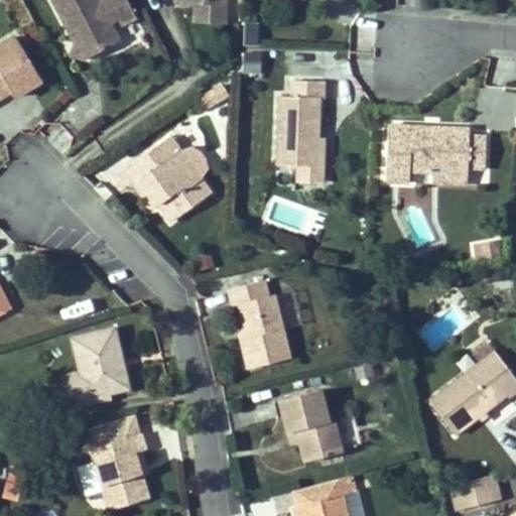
[(99,0),(98,1),(97,0),(52,0),(76,42),(101,50),(119,40),(109,23),(117,18),(121,25),(136,17),(126,0),(99,0)]
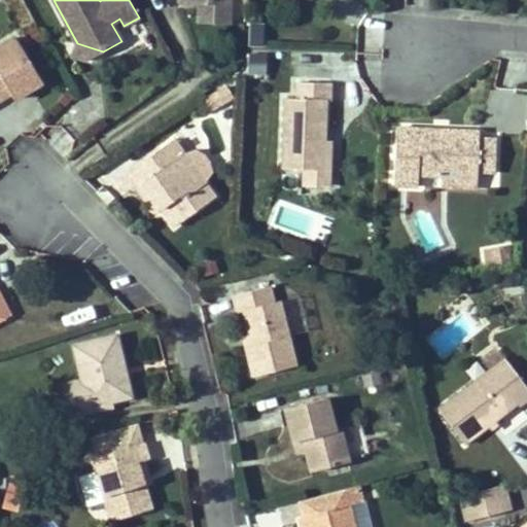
[(229,24),(230,5),(201,4),(200,23),(229,24)]
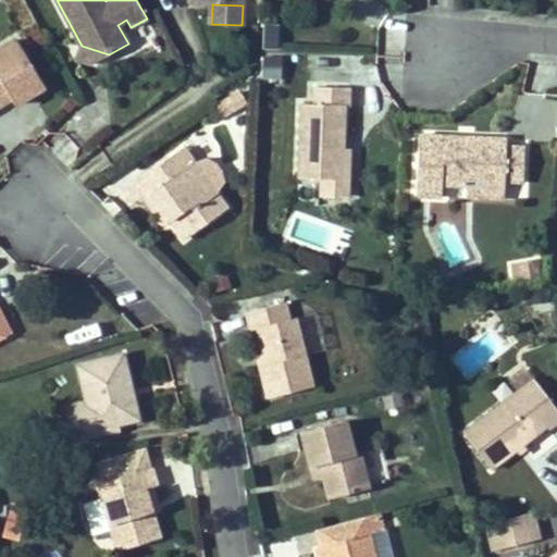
[(45,42),(38,27),(27,33),(34,48),(45,42)]
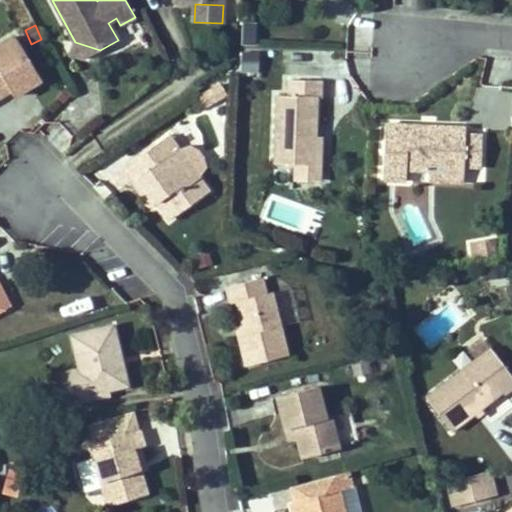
[(254,43),(255,28),(242,27),(242,43),(254,43)]
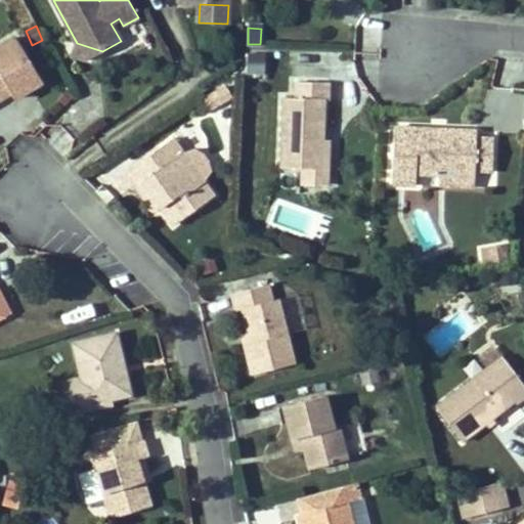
[(0,79),(1,78),(11,95),(13,98),(40,83),(28,62),(30,60),(15,37),(0,45),(0,79)]
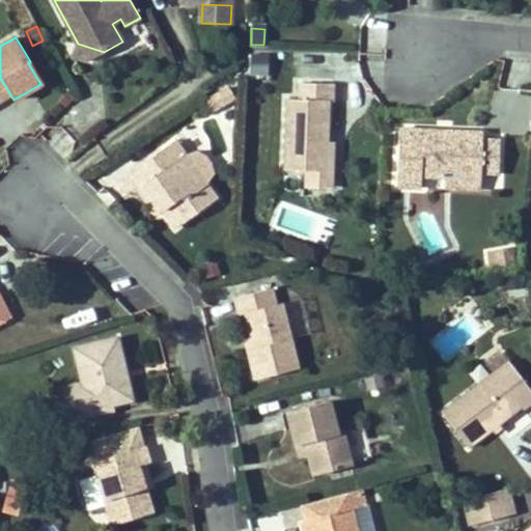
[(104,52),(78,44),(73,56),(87,61),(104,52)]
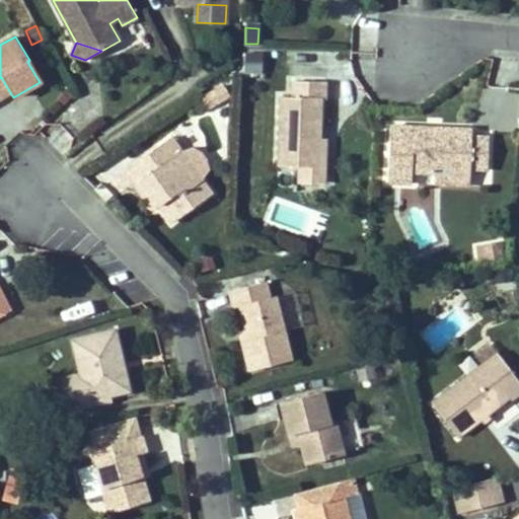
[(262,72),(262,54),(246,53),(245,72),(262,72)]
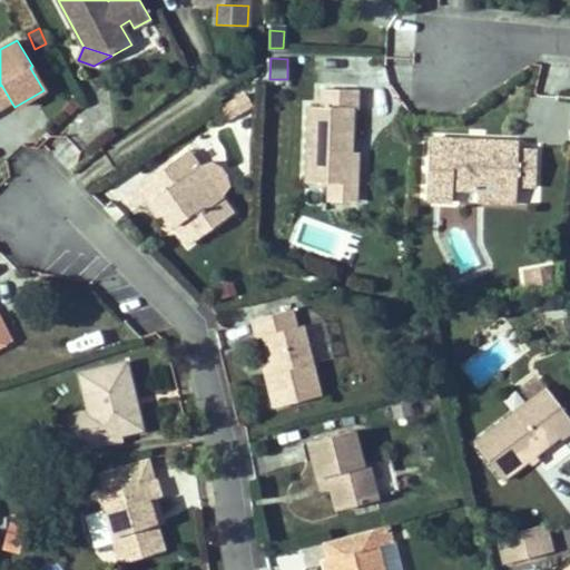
[(0,110),(12,104),(1,85),(0,86),(0,110)]
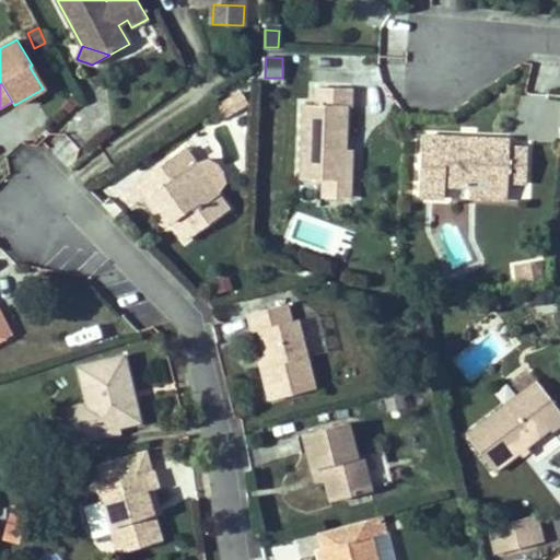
[(345,149),(347,107),(351,107),(351,89),(316,86),(315,104),(303,104),(300,178),(323,179),(343,181),(345,149)]
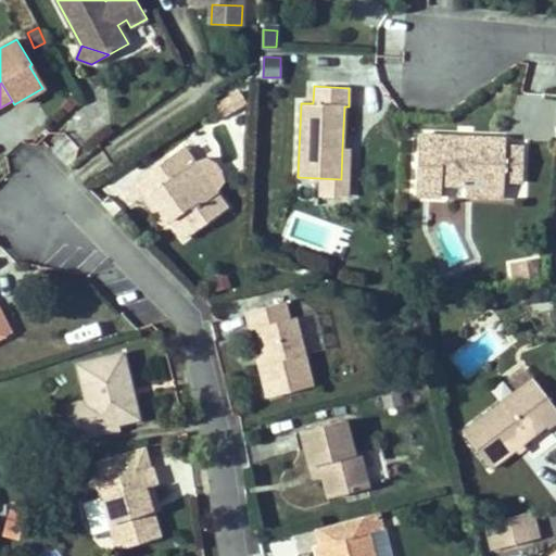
[(247,102),(240,91),(228,98),(234,109),(247,102)]
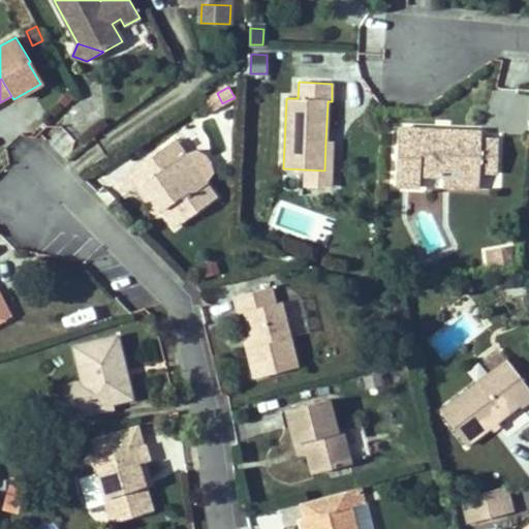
[(526,134),(528,110),(528,92),(492,88),(488,129),(526,134)]
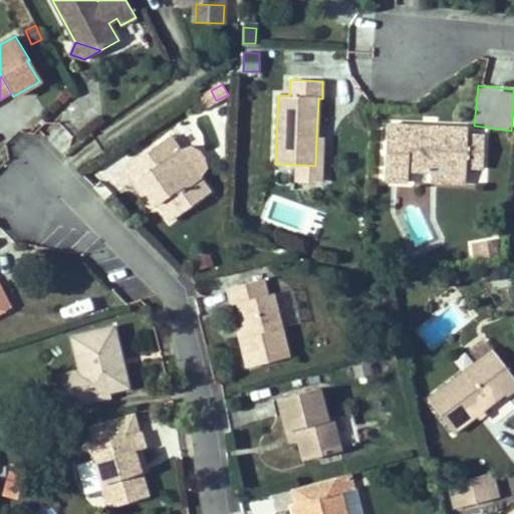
[(63,103),(71,95),(66,89),(57,97),(63,103)]
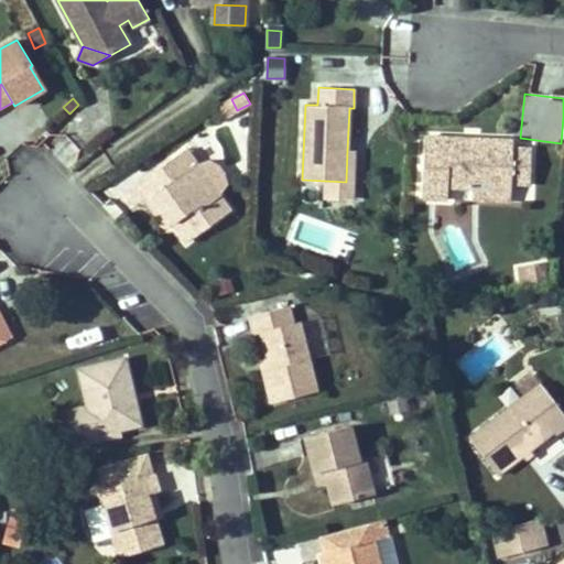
[(237,110),(231,99),(218,107),(225,118),(237,110)]
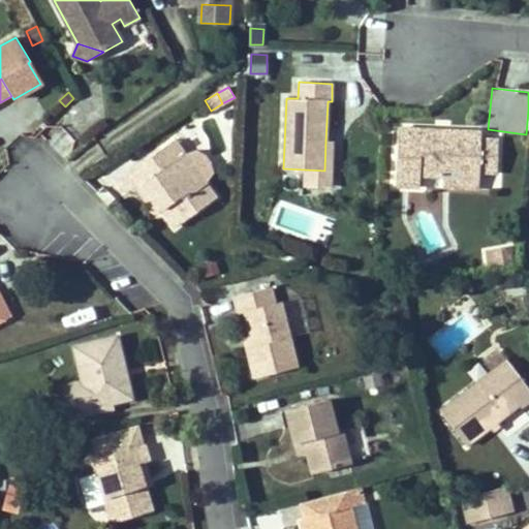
[(497,173),(498,139),(480,138),(480,131),(447,130),(447,136),(438,135),(439,130),(398,128),(395,186),(418,187),(419,175),(443,176),(443,170),(479,172),(497,173)]
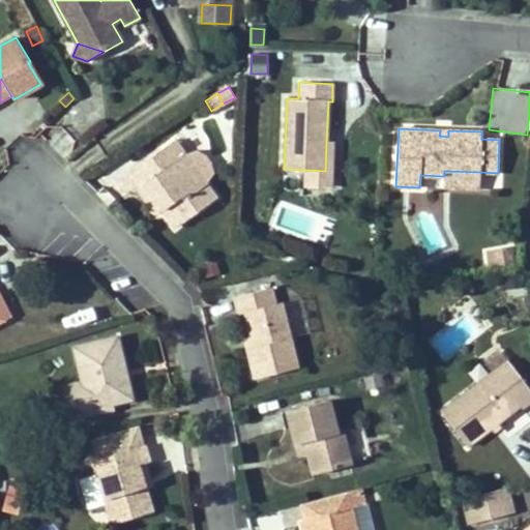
[(206,183),(212,174),(211,165),(204,155),(197,151),(185,154),(175,140),(128,173),(139,187),(144,184),(163,210),(176,228),(217,198),(206,183)]
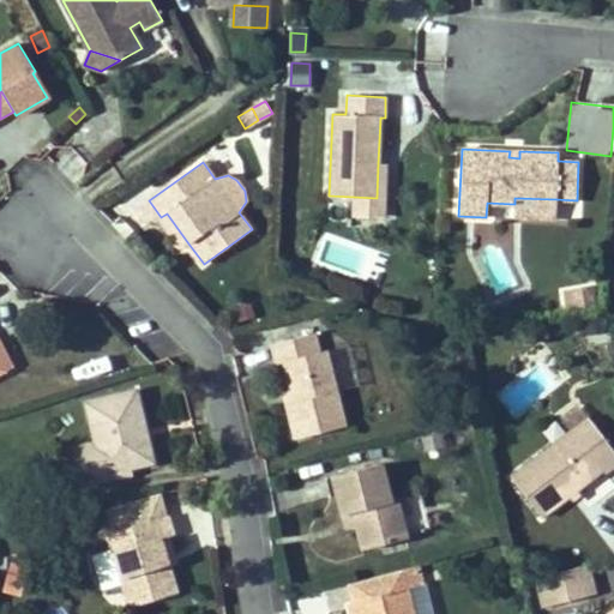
[(384,215),(385,164),(378,163),(377,198),(354,197),(354,214),(384,215)]
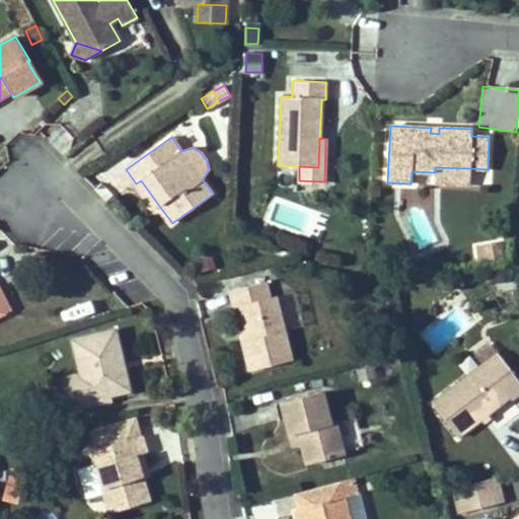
[(469,180),(470,168),(435,167),(435,172),(435,179),(469,180)]
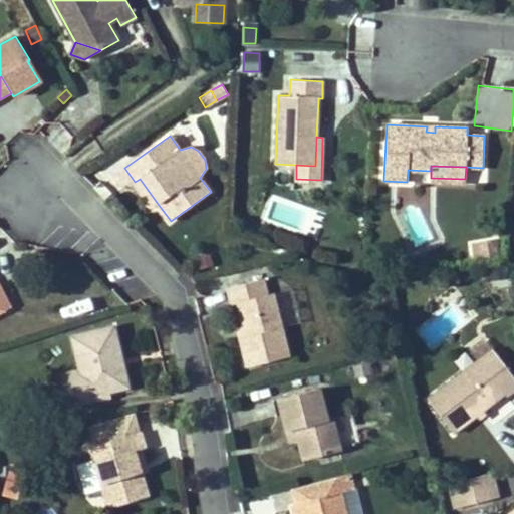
[(158,204),(140,179),(135,182),(153,208),(158,204)]
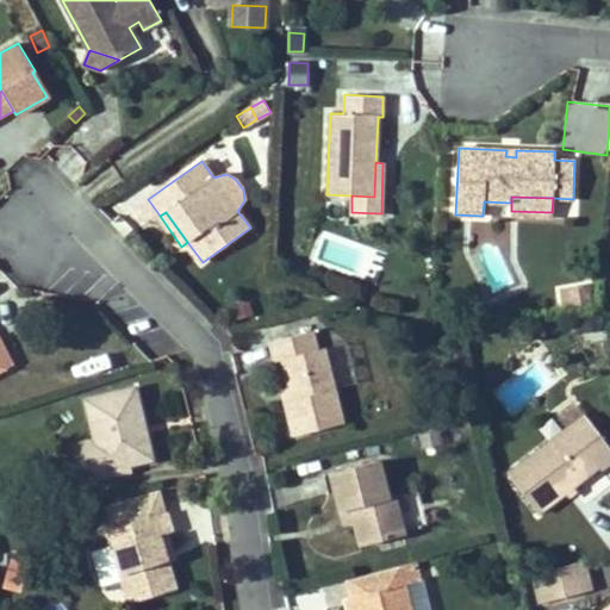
[(591,302),(589,287),(566,291),(568,306),(591,302)]
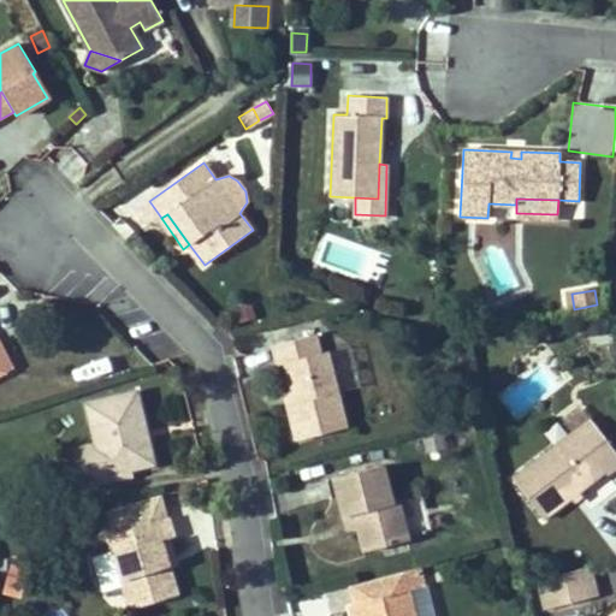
[(255,318),(252,304),(234,309),(237,323),(255,318)]
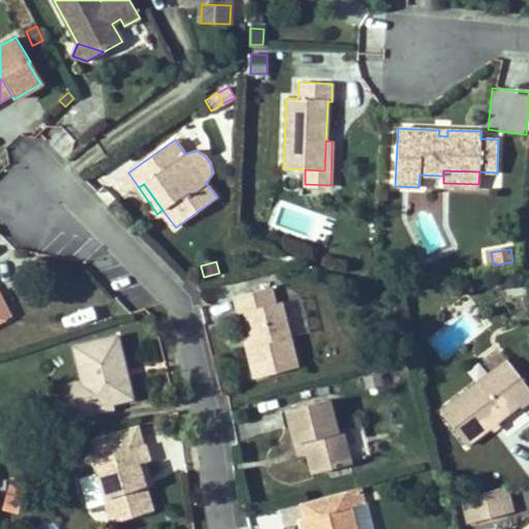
[(518,283),(517,273),(503,276),(505,285),(518,283)]
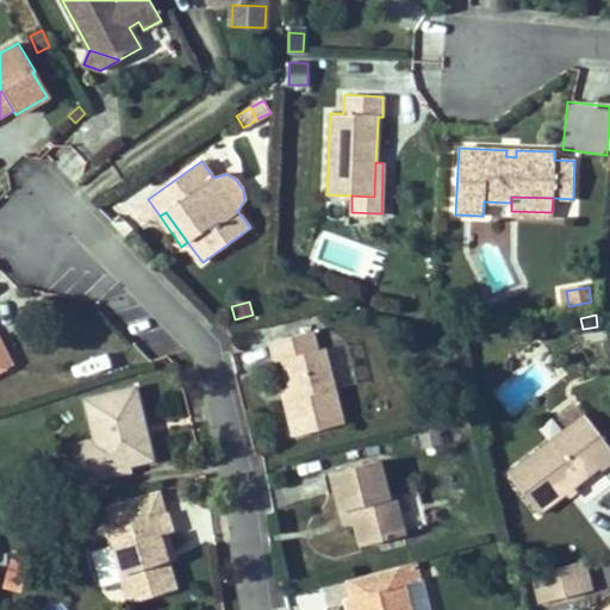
[(341,424),(323,349),(316,350),(311,331),(271,342),(275,362),(282,360),(292,398),(285,400),(293,436),(341,424)]
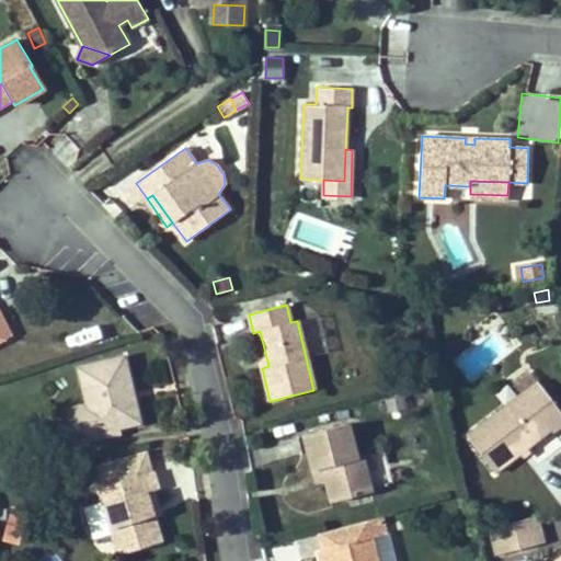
[(9,334),(0,316),(0,329),(4,338),(9,334)]
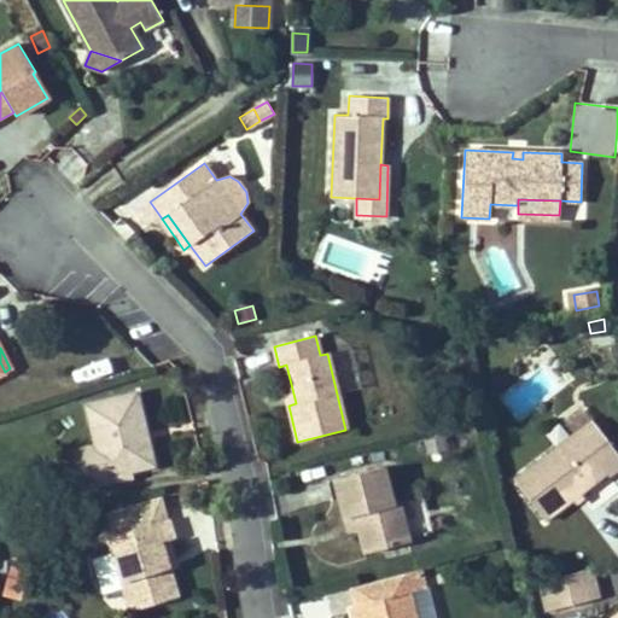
[(296,403),(293,391),(285,394),(289,406),(296,403)]
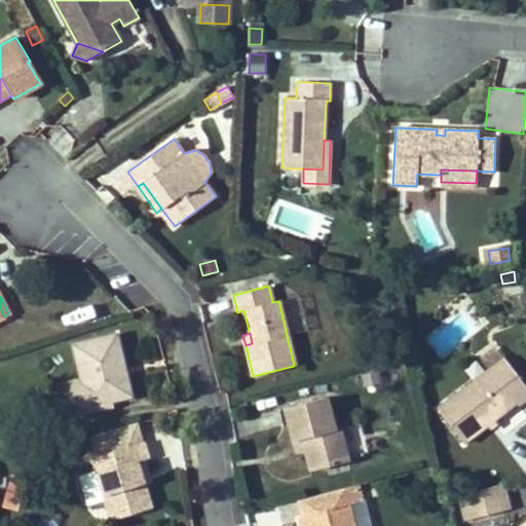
[(130,396),(117,335),(73,345),(81,379),(58,384),(65,416),(89,410),(88,406),(110,401),(130,396)]
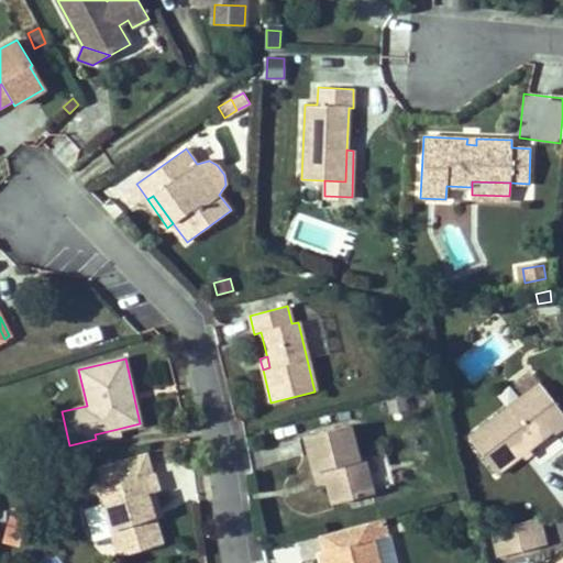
[(554,433),(562,426),(562,414),(540,383),(468,438),(496,474),(552,431),(554,433)]
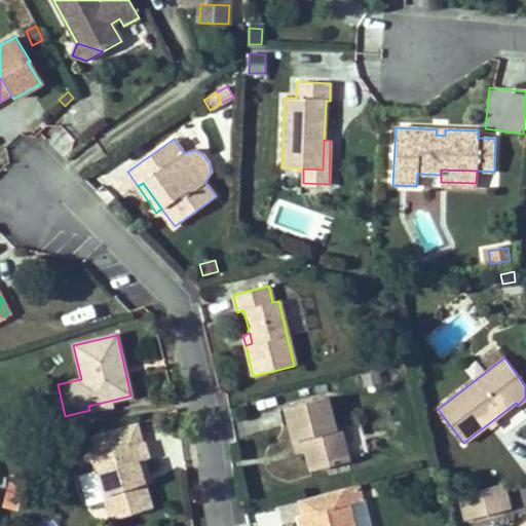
[(334,428),(326,397),(289,407),(293,421),(288,422),(289,424),(293,441),(295,441),(302,439),(305,451),(310,471),(348,461),(339,427),(334,428)]
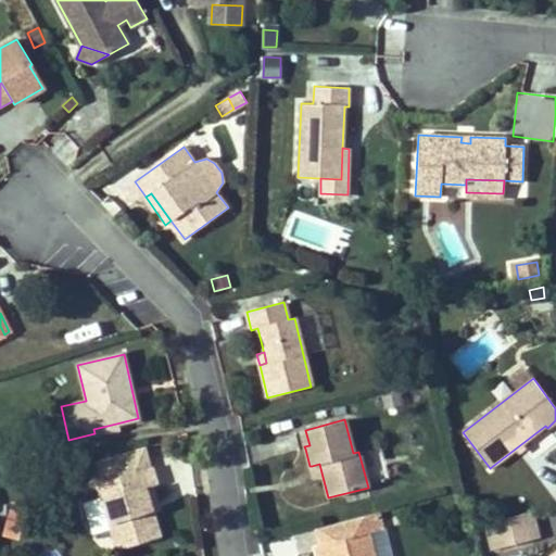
[(95,433),(117,429),(116,424),(93,429),(95,433)]
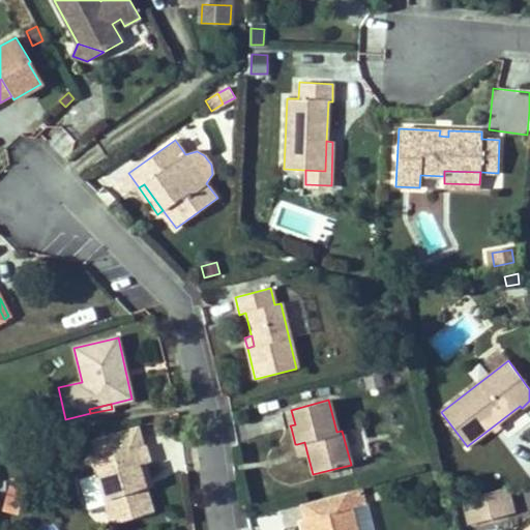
[(295,424),(291,410),(281,412),(285,429),(291,428),(290,425),(295,424)]
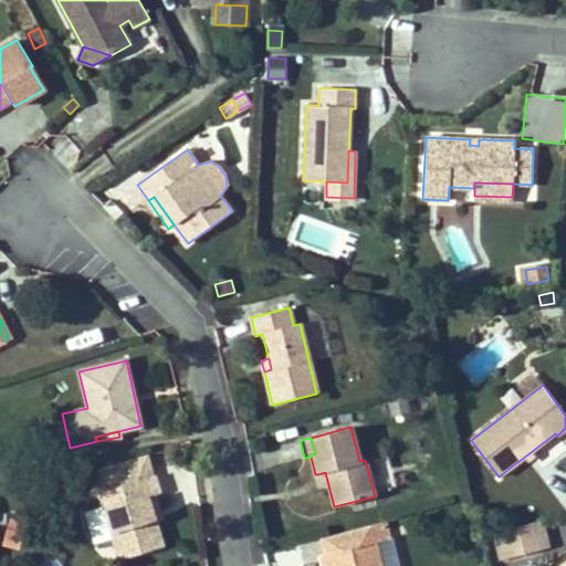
[(154,475),(147,453),(97,468),(104,490),(154,475)]
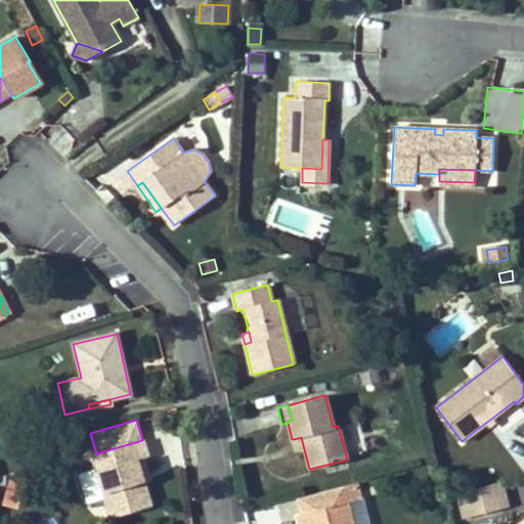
[(15,437),(10,421),(0,424),(0,436),(2,441),(15,437)]
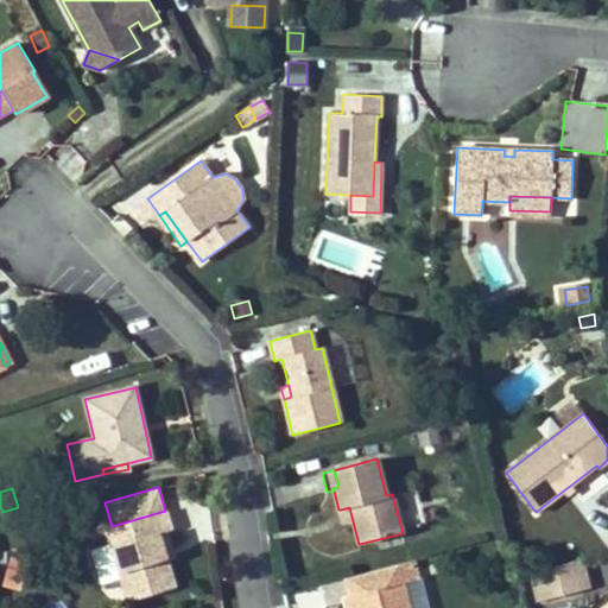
[(353,521),(349,507),(341,510),(344,523),(353,521)]
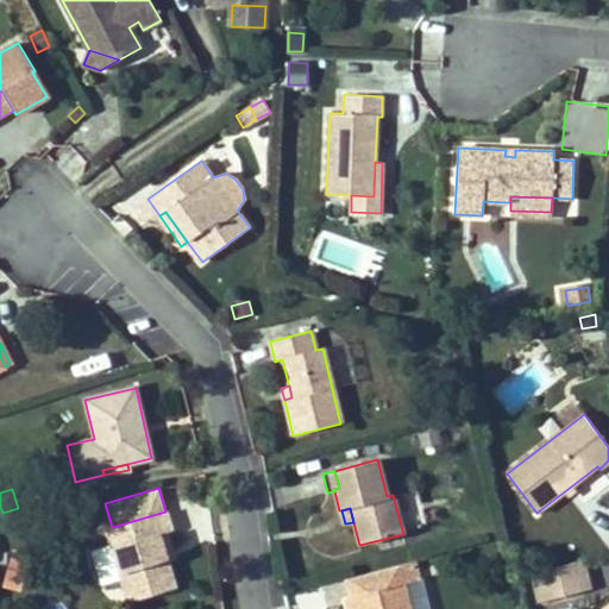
[(167,559),(158,534),(165,532),(171,531),(165,512),(112,527),(106,529),(129,602),(175,588),(167,559)]
